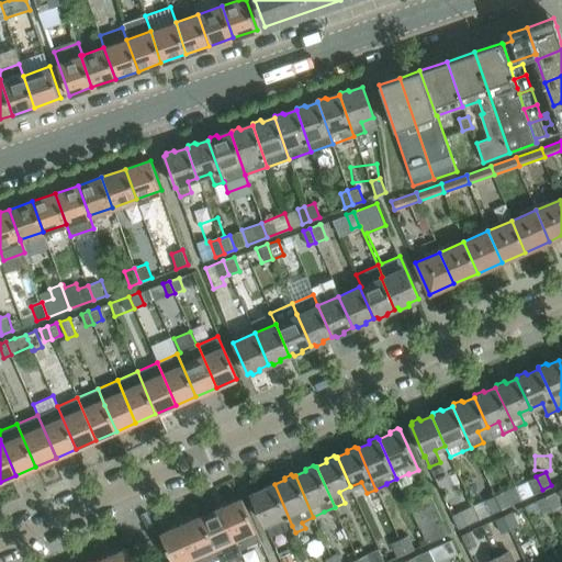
[(542,490),(536,476),(528,481),(534,493),(542,490)]
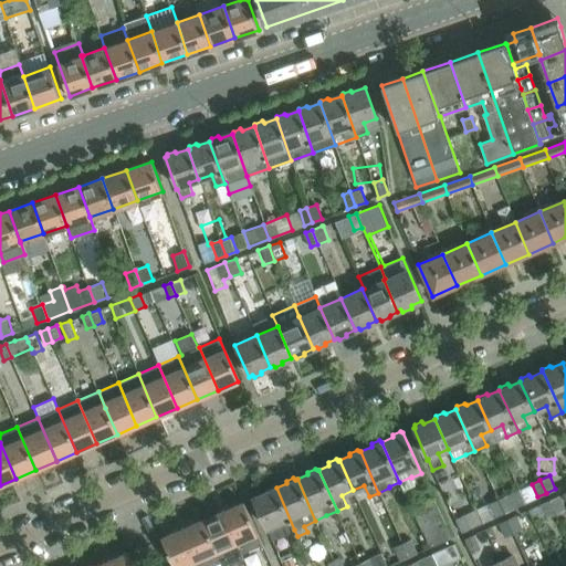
[(294,530),(276,488),(274,489),(272,488),(265,490),(265,493),(253,499),(266,530),(268,530),(272,540),(294,530)]
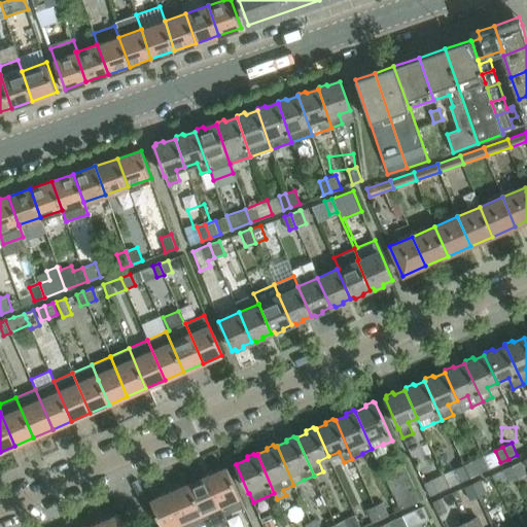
[(451,455),(430,460),(433,472),(454,467),(451,455)]
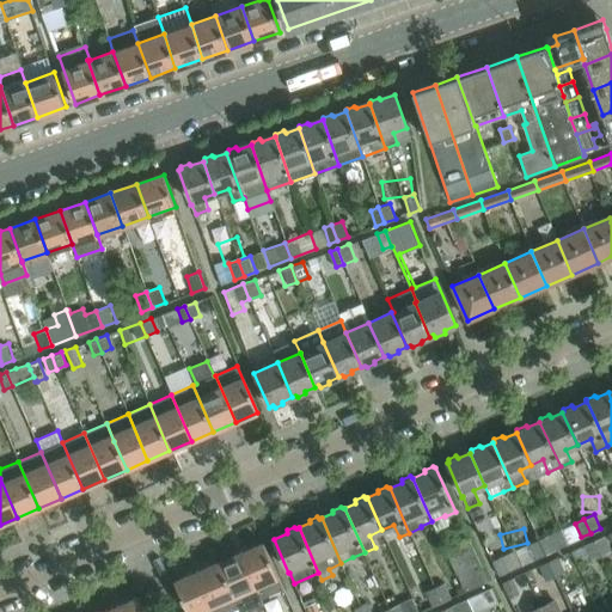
[(555,549),(549,534),(537,540),(544,555),(555,549)]
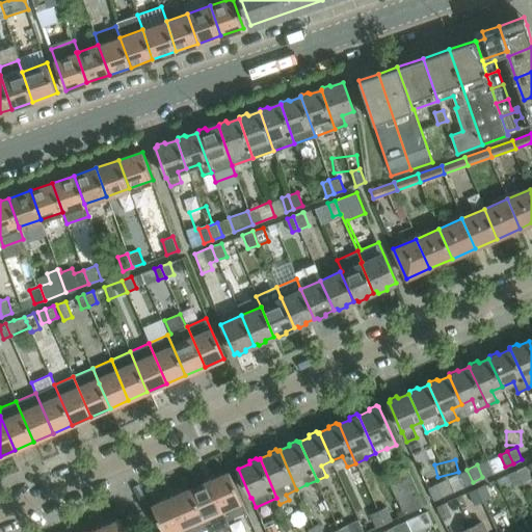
[(531,478),(526,466),(525,466),(516,470),(523,482),(531,478)]
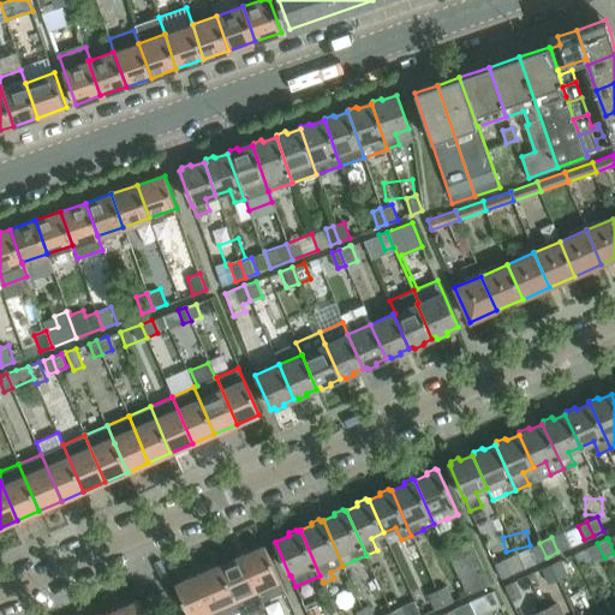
[(491,583),(471,541),(448,550),(467,593),(491,583)]
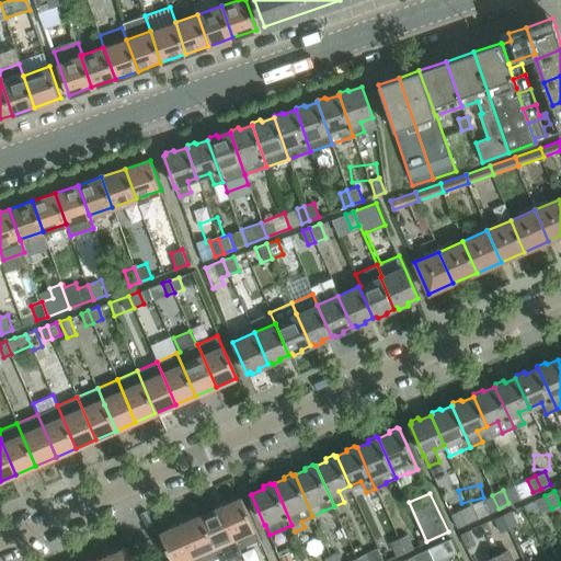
[(499,508),(492,495),(484,499),(491,512),(499,508)]
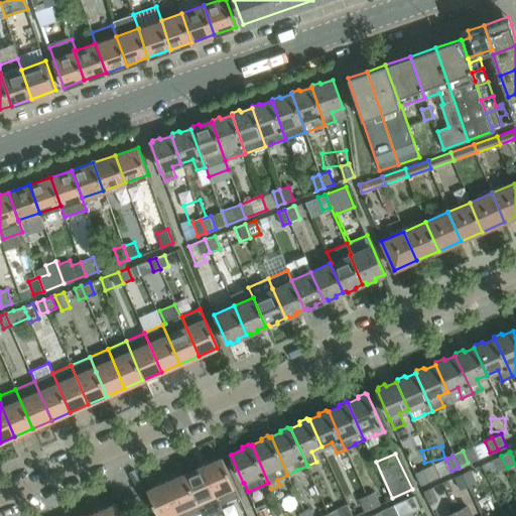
[(507,468),(501,456),(494,459),(499,472),(507,468)]
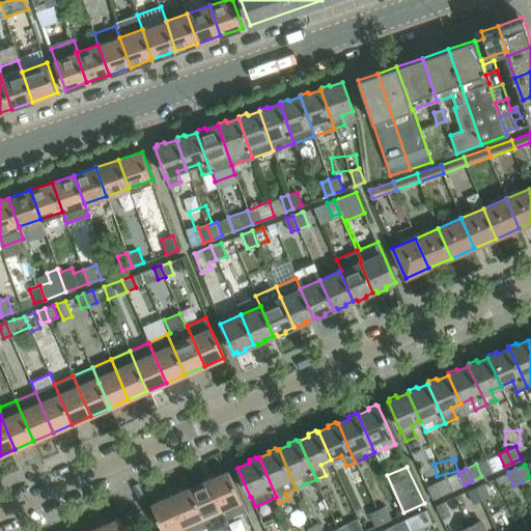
[(246,510),(228,471),(207,480),(220,509),(222,508),(227,519),(246,510)]
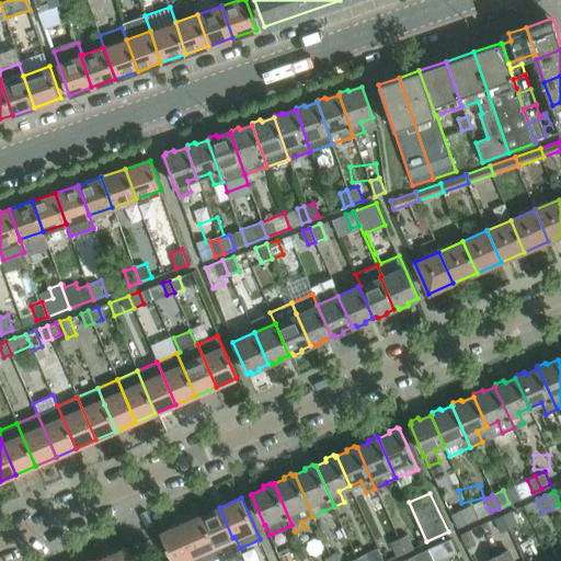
[(202,515),(201,515),(214,546),(215,546),(219,557),(220,560),(222,560),(240,554),(238,549),(232,538),(219,507),(214,510),(212,505),(201,511),(202,515)]
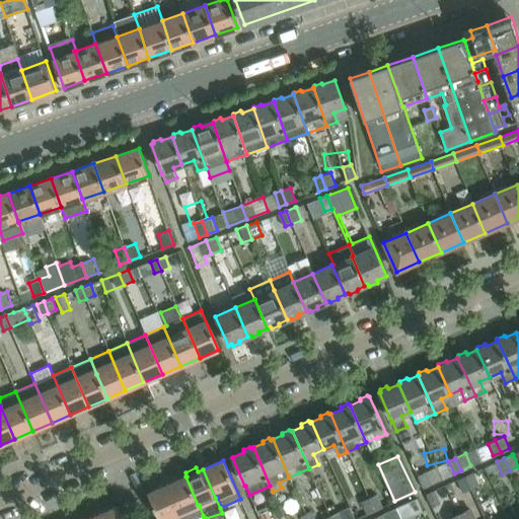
[(424,488),(432,485),(426,471),(418,475),(424,488)]
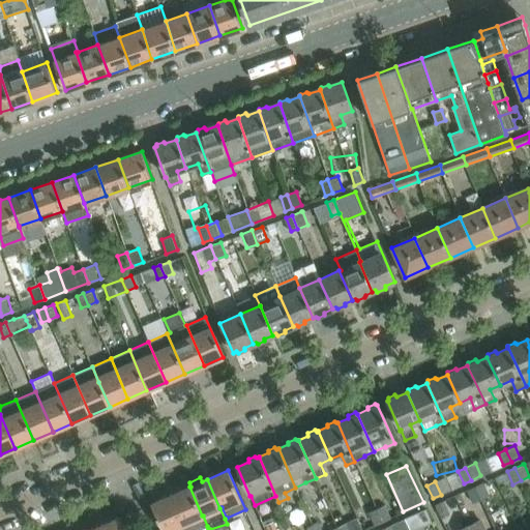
[(490,495),(484,481),(475,486),(481,498),(490,495)]
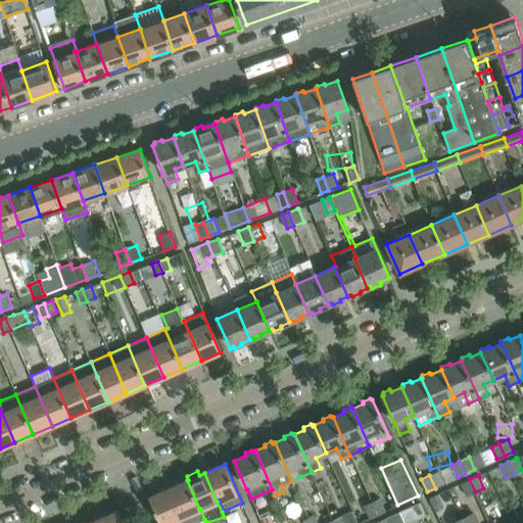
[(475,491),(469,479),(461,483),(467,495),(475,491)]
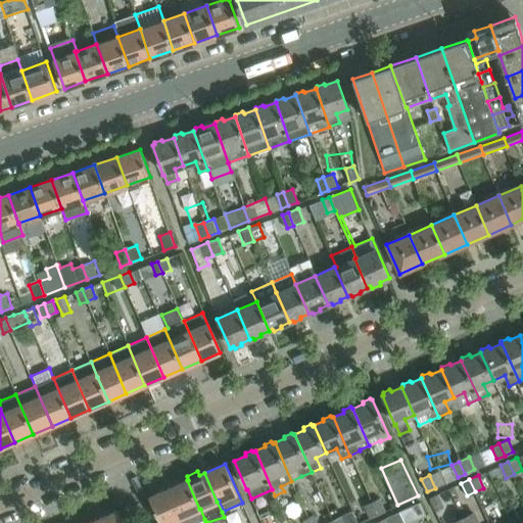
[(199,509),(187,480),(168,488),(183,522),(195,522),(204,519),(200,509),(199,509)]
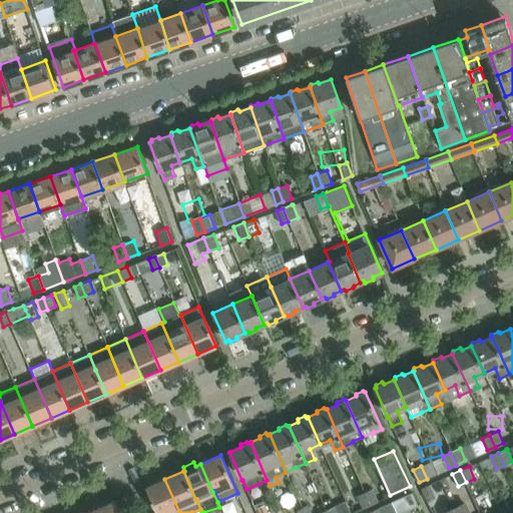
[(179,512),(164,479),(145,488),(156,512),(179,512)]
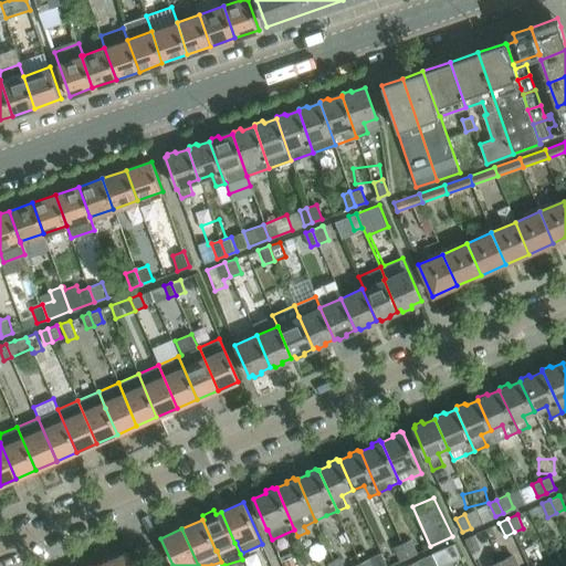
[(480,547),(473,534),(464,538),(471,552),(480,547)]
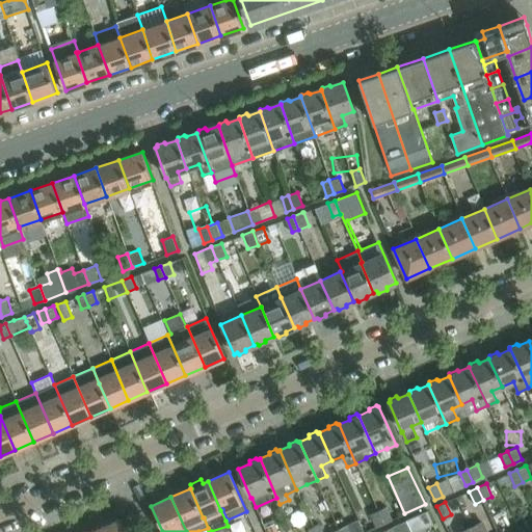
[(393,520),(387,506),(377,510),(382,524),(393,520)]
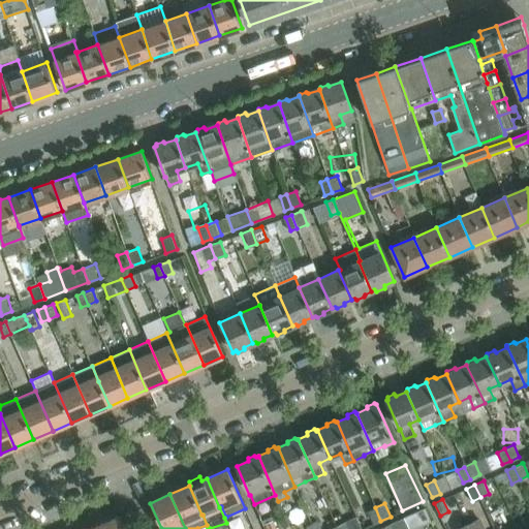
[(380,521),(375,507),(368,510),(374,524),(380,521)]
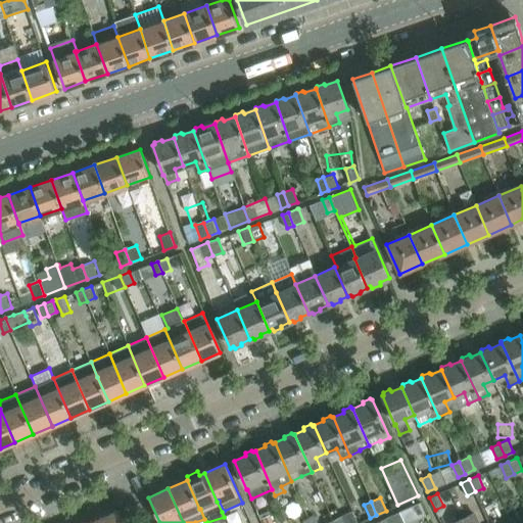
[(407,522),(426,515),(420,502),(399,511),(405,522),(407,522)]
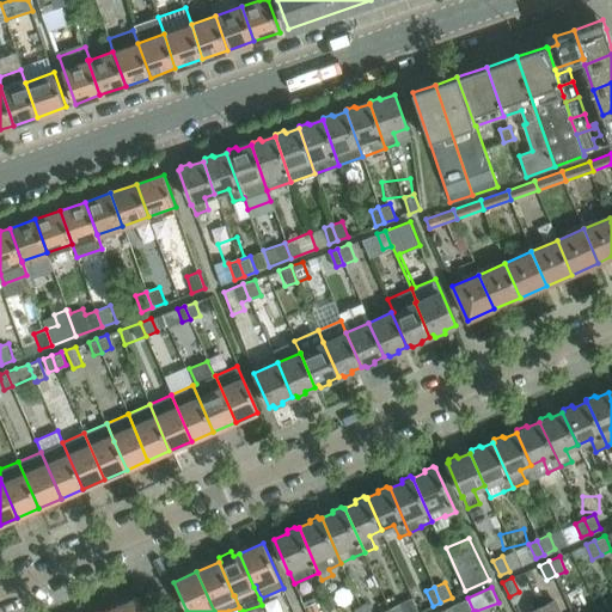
[(418,611),(420,611),(412,597),(389,607),(390,611),(418,611)]
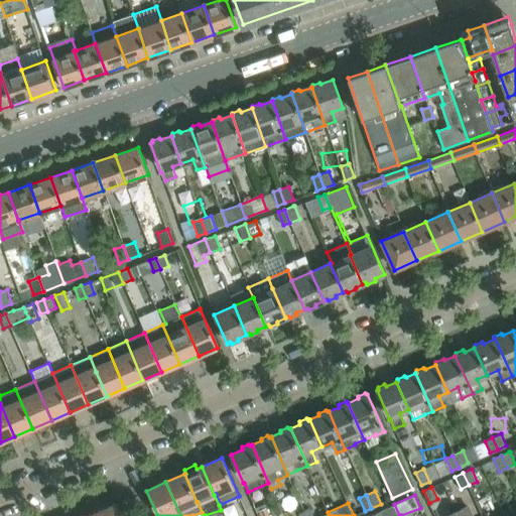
[(122,515),(117,504),(99,511),(100,515),(122,515)]
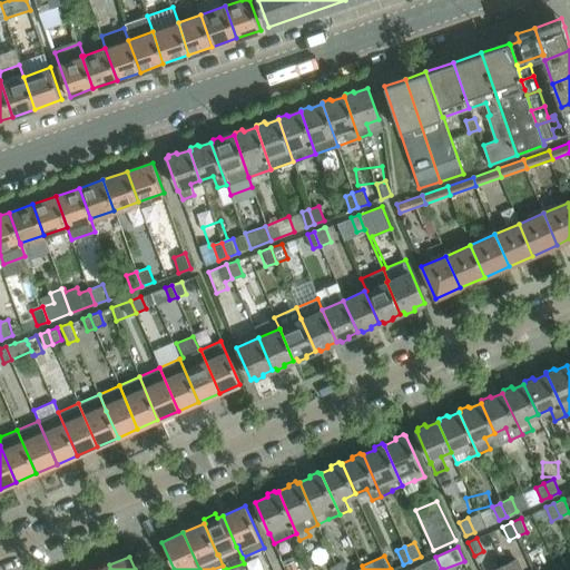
[(441,569),(435,557),(413,567),(414,569),(441,569)]
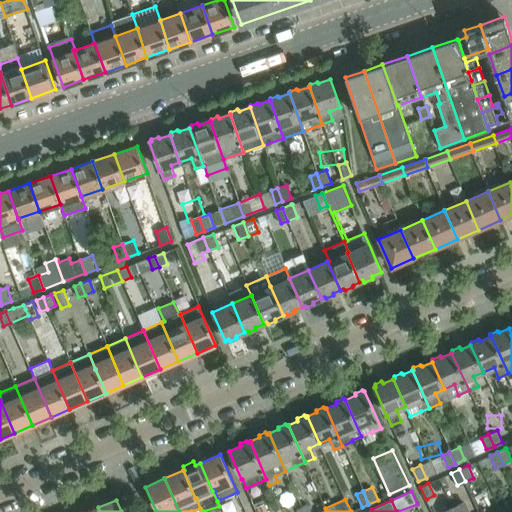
[(470,511),(465,500),(452,506),(454,511),(470,511)]
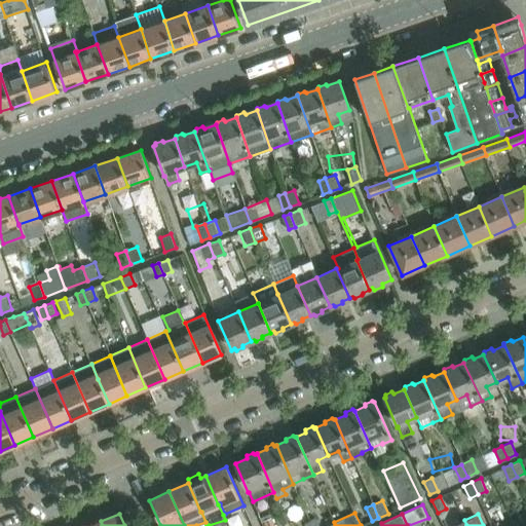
[(335,525),(334,522),(326,525),(320,525),(315,517),(309,520),(311,525),(335,525)]
